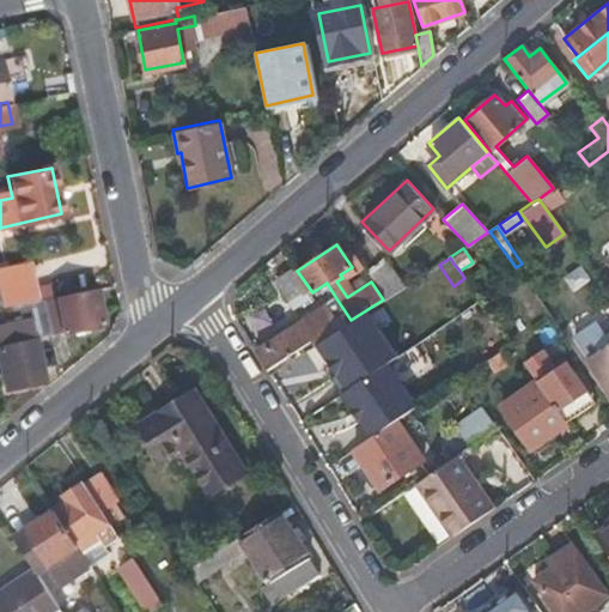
[(0,308),(16,304),(36,300),(26,260),(0,265),(0,308)]
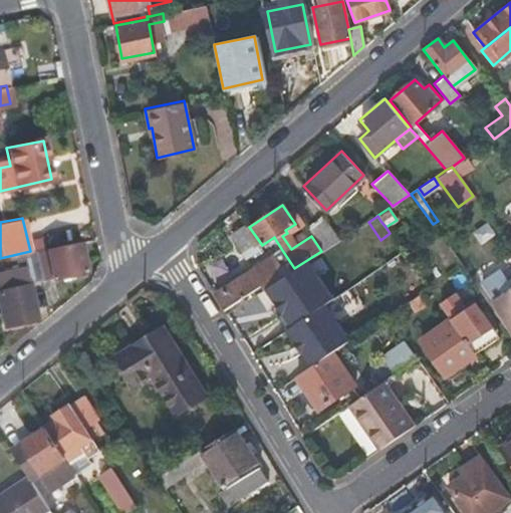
[(323,219),(307,229),(321,251),(321,252),(338,241),(323,219)]
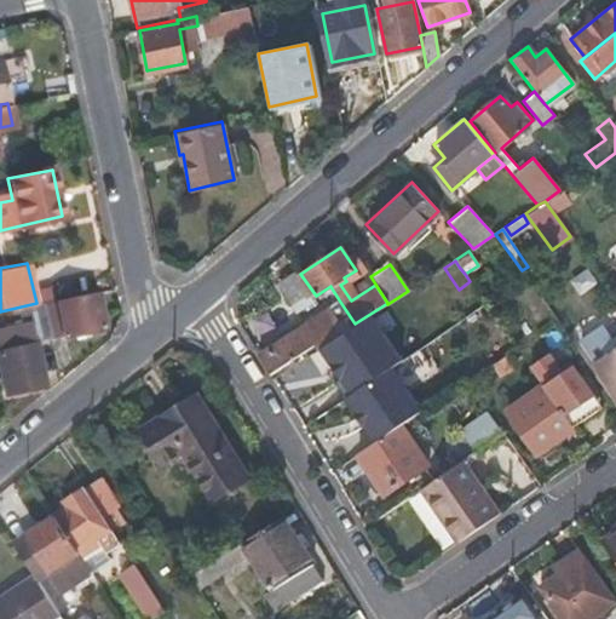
[(277,282),(298,311),(315,299),(295,271),(277,282)]
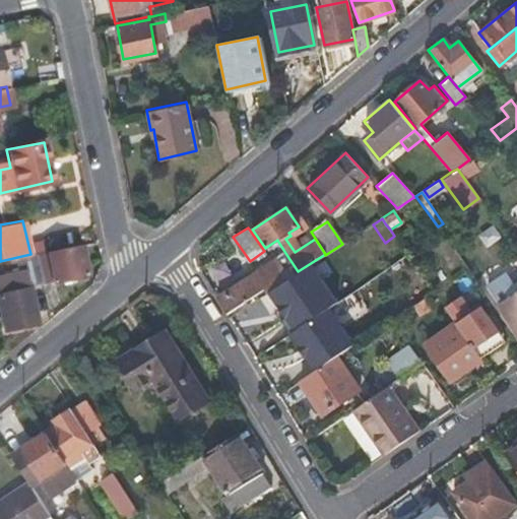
[(35,253),(41,282),(84,273),(79,244),(35,253)]
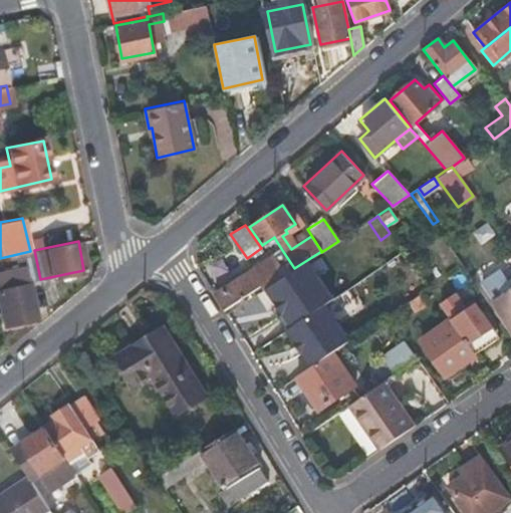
[(28,282),(40,279),(34,250),(30,251),(13,255),(15,270),(0,273),(0,304),(4,324),(35,317),(28,282)]
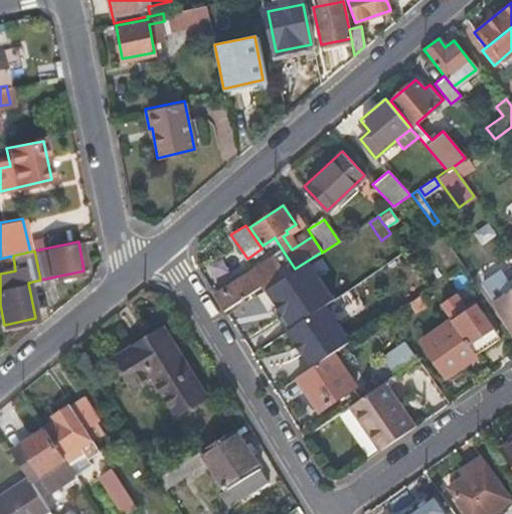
[(283,250),(275,255),(287,275),(288,275),(296,270),(295,269),(283,250)]
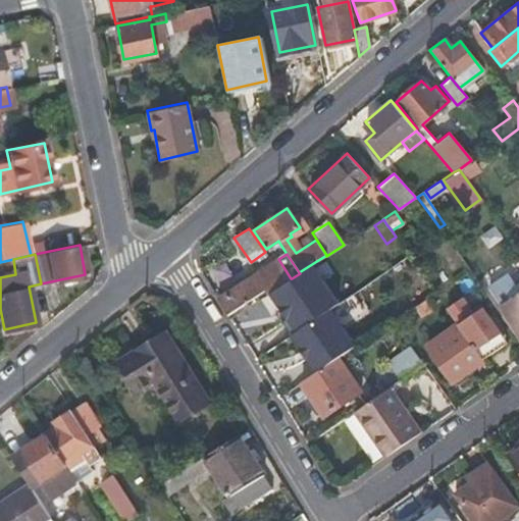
[(278,259),(217,299),(229,318),(241,311),(239,307),(264,290),(267,294),(276,288),(281,284),(291,278),(278,259)]
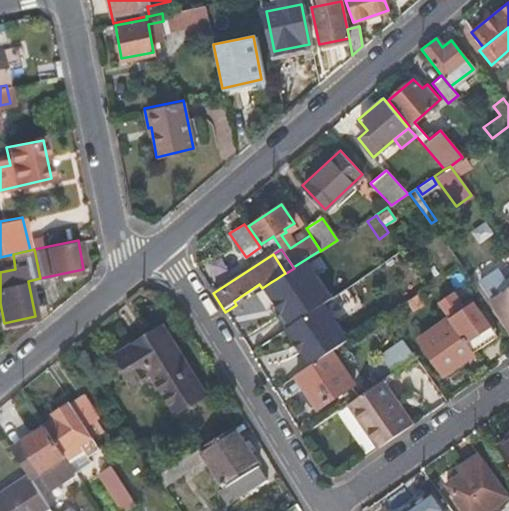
[(279,356),(307,338),(285,304),(300,295),(286,273),(285,273),(276,279),(271,282),(275,290),(248,308),(279,356)]
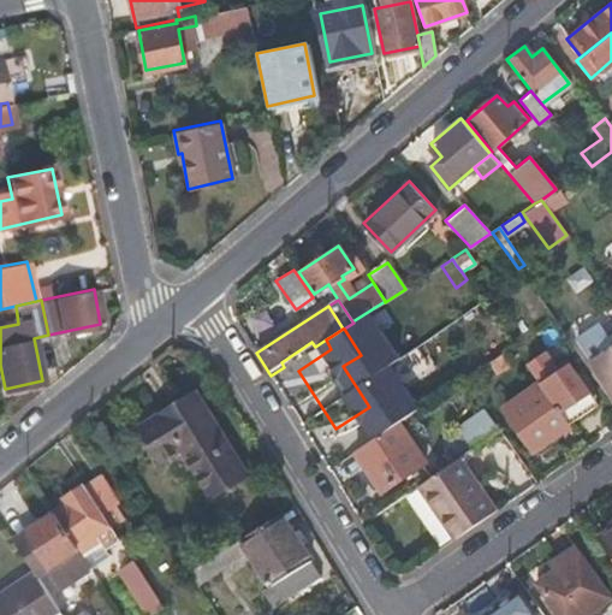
[(611,344),(590,361),(611,391),(611,344)]
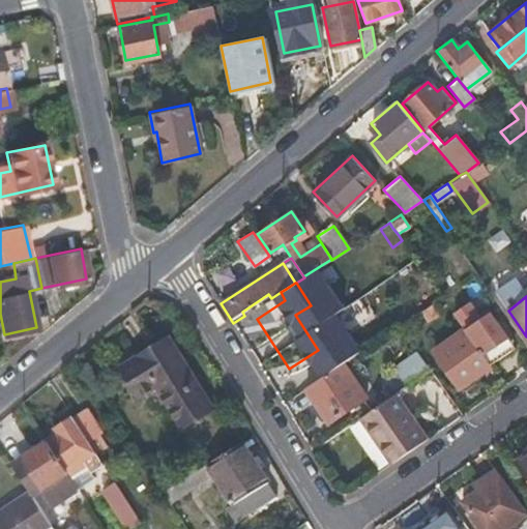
[(432,352),(457,387),(490,364),(484,354),(507,339),(491,313),(481,319),(470,300),(452,312),(465,329),(432,352)]
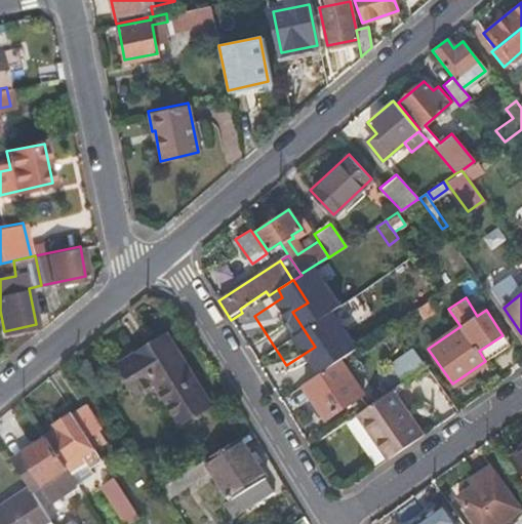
[(430,298),(415,308),(422,318),(436,308),(430,298)]
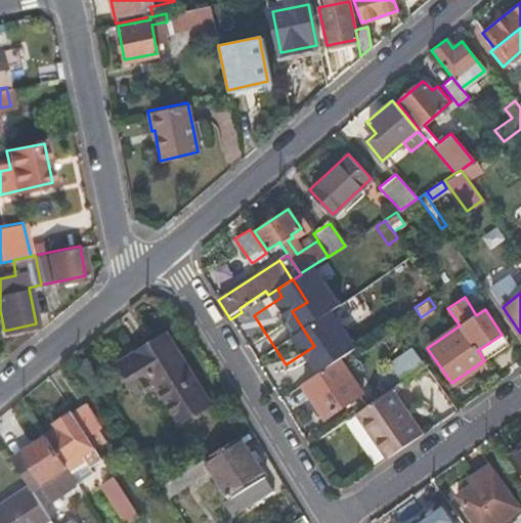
[(210,404),(165,333),(117,362),(136,392),(154,381),(180,424),(210,404)]
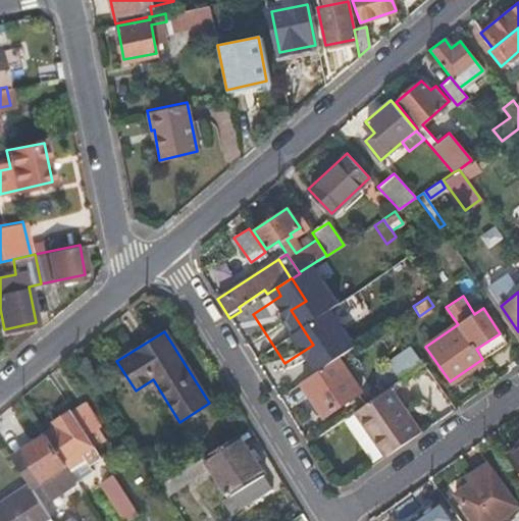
[(507,343),(500,333),(476,349),(482,359),(507,343)]
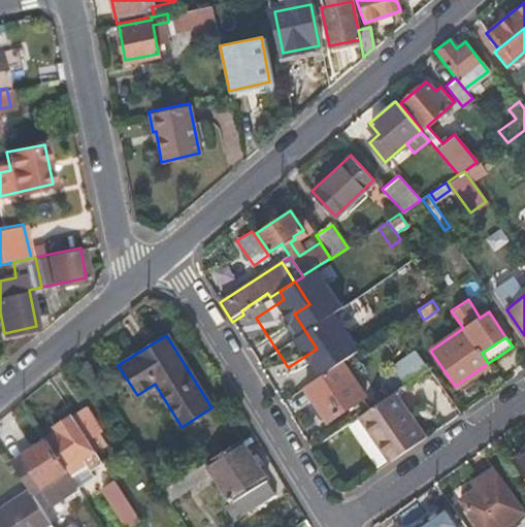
[(427,368),(415,350),(392,364),(405,383),(427,368)]
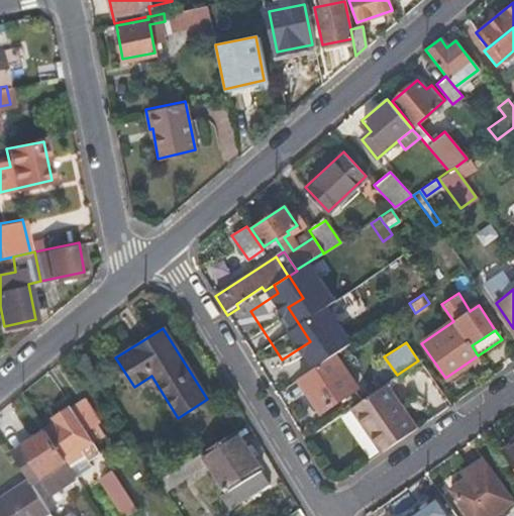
[(356,389),(333,353),(297,378),(320,413),(356,389)]
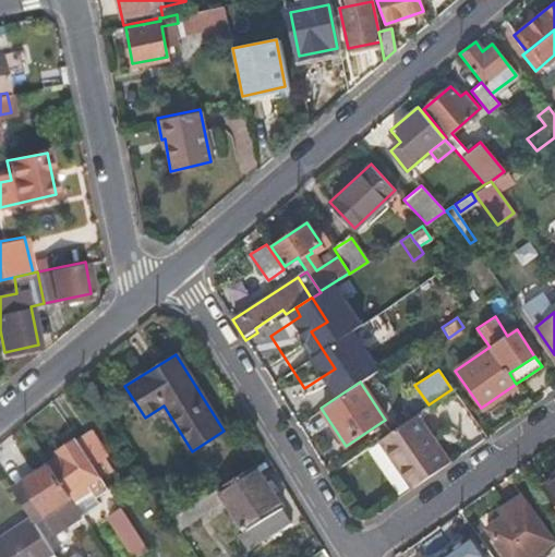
[(449,461),(415,414),(378,440),(411,487),(449,461)]
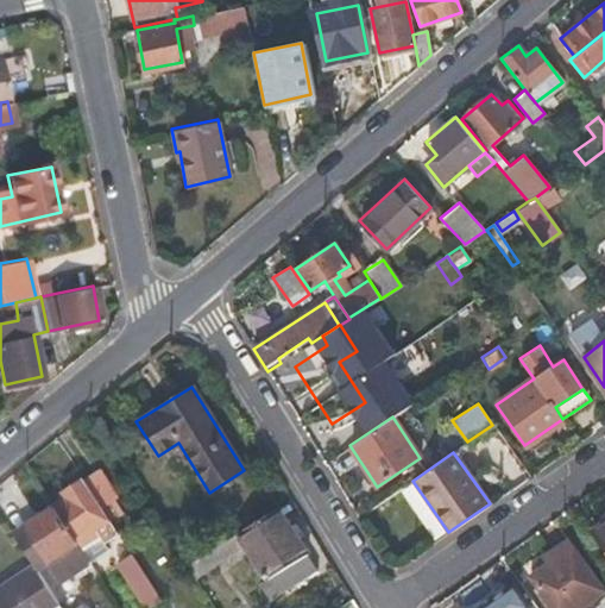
[(115,496),(98,469),(62,491),(67,497),(54,507),(76,543),(81,550),(100,538),(102,541),(117,532),(108,520),(121,511),(113,497),(115,496)]
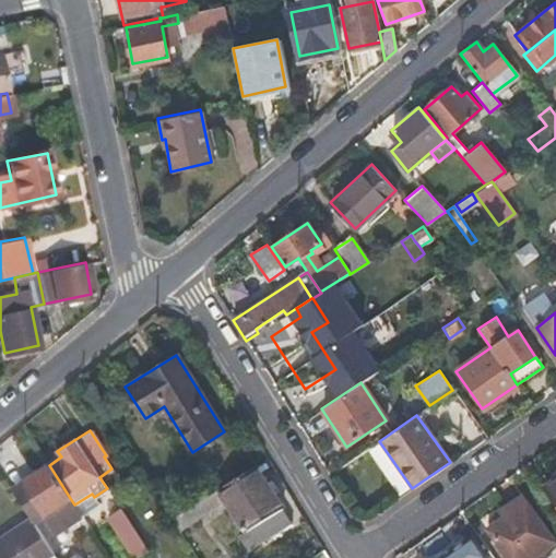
[(49,465),(11,489),(31,519),(33,523),(44,515),(55,532),(81,515),(69,498),(70,498),(49,465)]
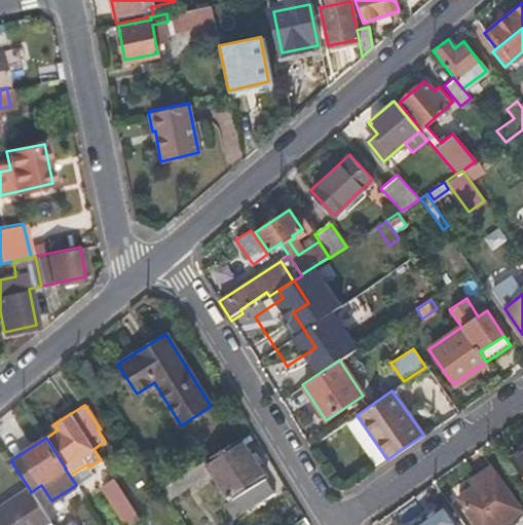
[(240,438),(159,488),(167,498),(212,471),(231,498),(223,503),(231,518),(273,490),(240,438)]
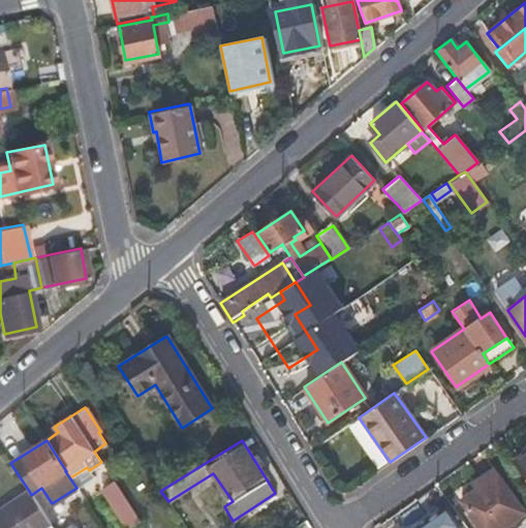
[(525,452),(514,460),(525,476),(525,452)]
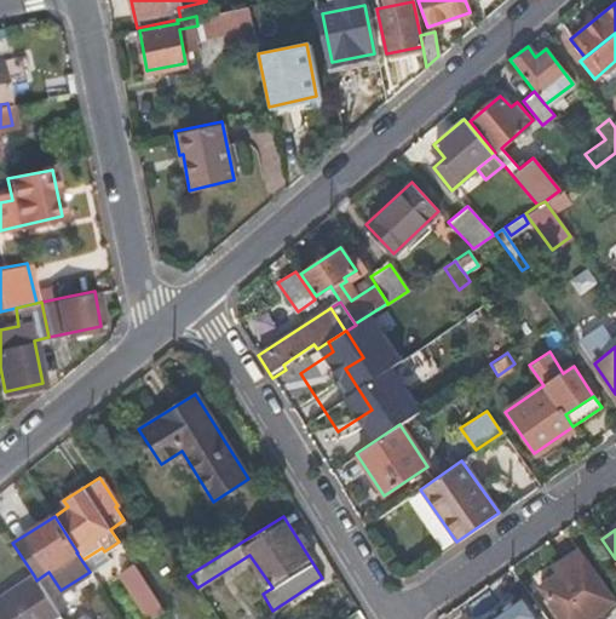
[(102,548),(82,560),(91,573),(110,560),(104,551),(102,548)]
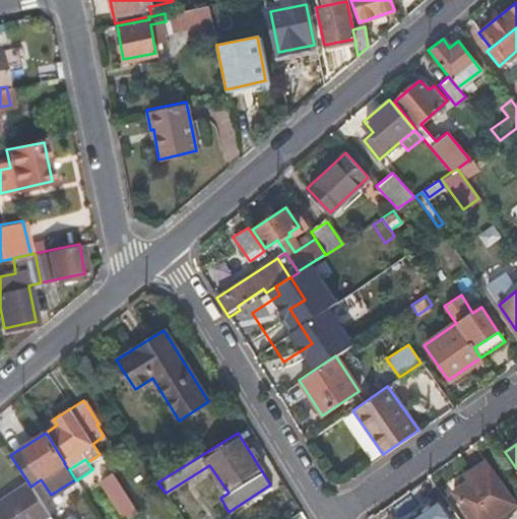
[(485,459),(462,474),(467,480),(489,465),(485,459)]
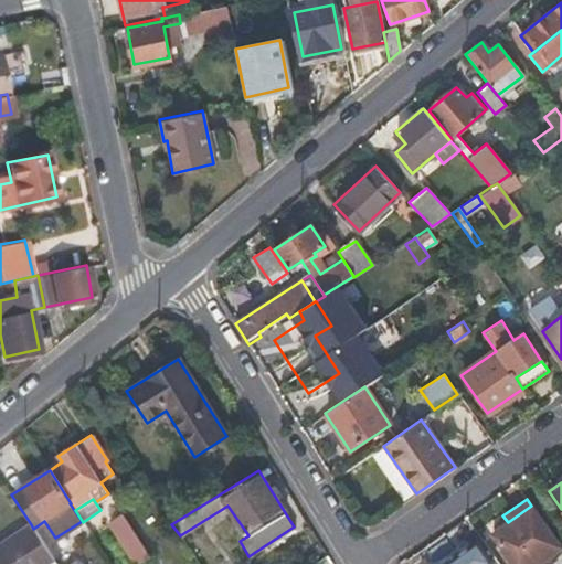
[(537,563),(561,547),(531,506),(508,522),(491,534),(512,563),(537,563)]
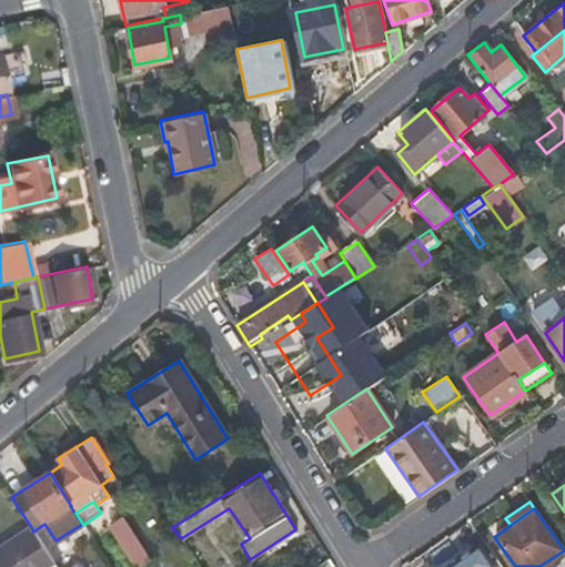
[(135,566),(149,559),(122,517),(109,526),(134,566),(135,566)]
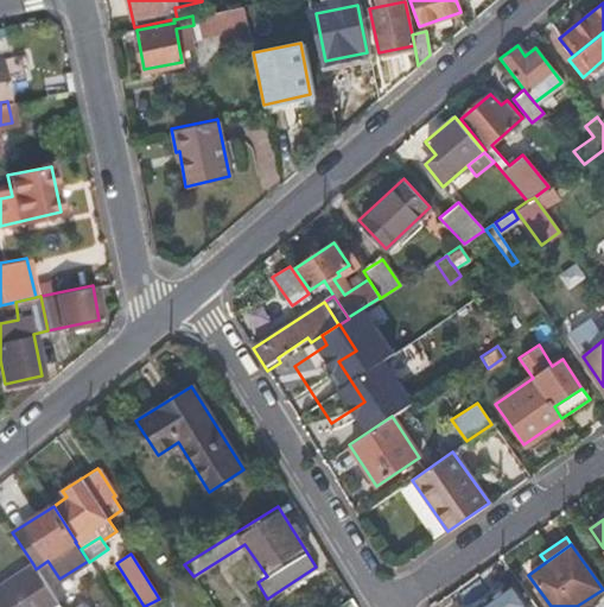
[(33,564),(0,586),(0,606),(52,606),(58,604),(37,570),(36,569),(33,564)]
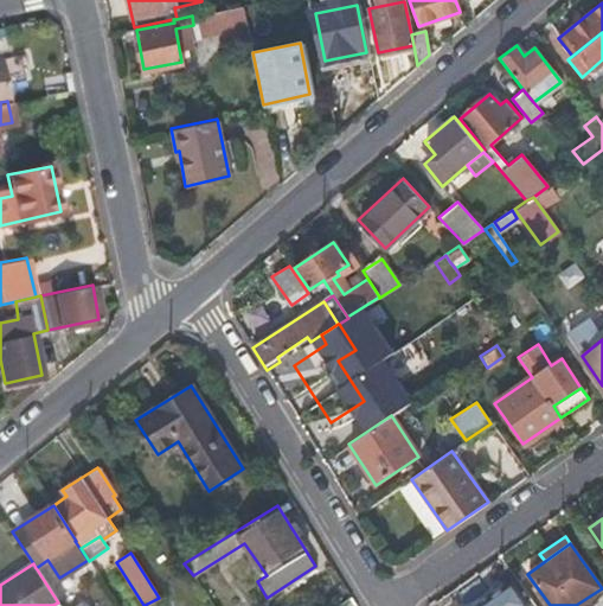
[(478,605),(524,605),(527,604),(514,585),(507,591),(500,582),(486,592),(489,597),(478,605)]
